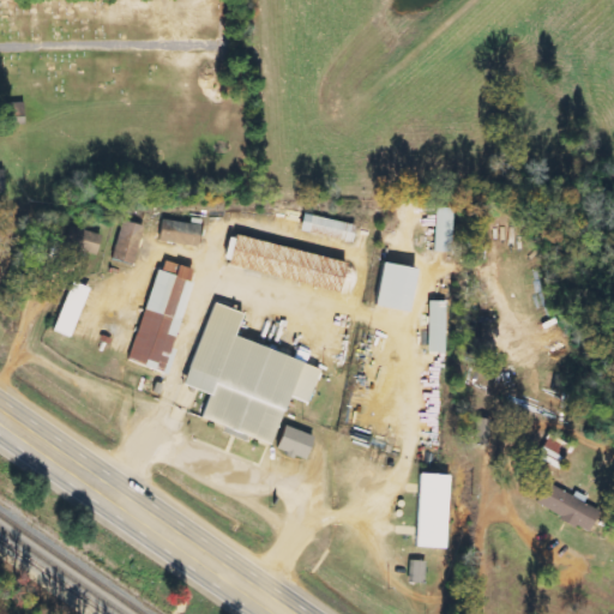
[(23,124),(24,103),(10,102),(8,124),(23,124)]
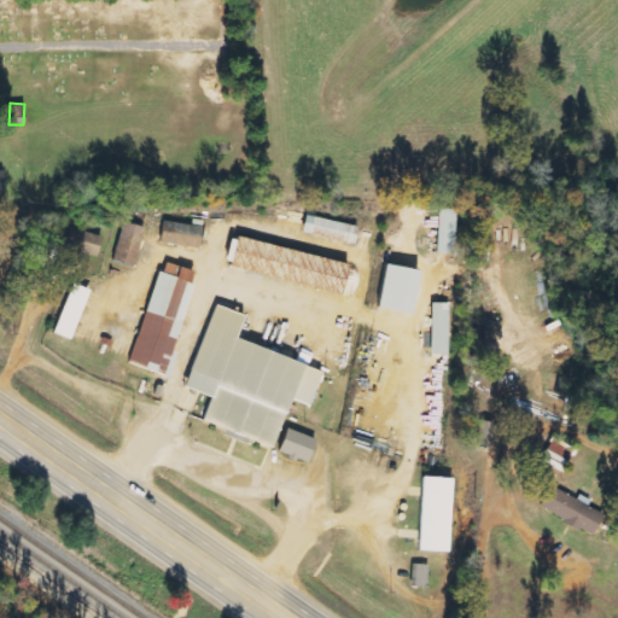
[(454,254),(455,209),(437,209),(436,254),(454,254)]
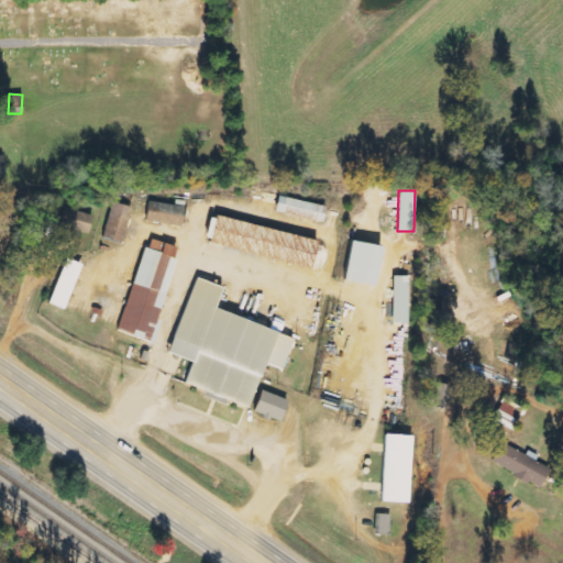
[(326,206),(278,196),(275,212),(322,222),(326,206)]
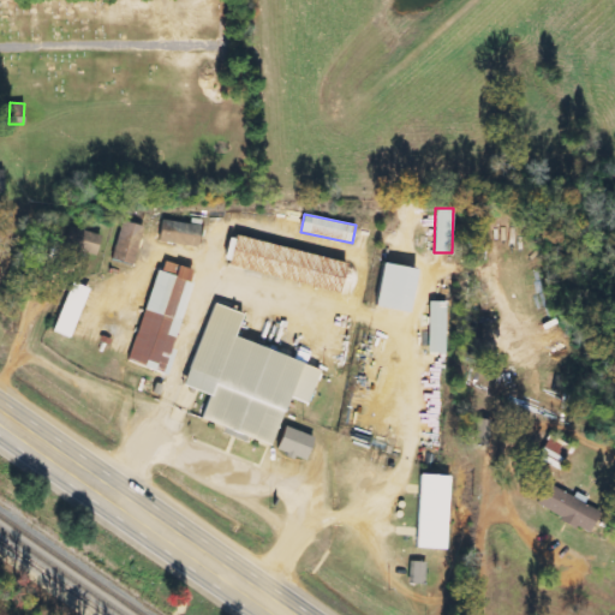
[(144,226),(123,221),(112,258),(132,264),(144,226)]
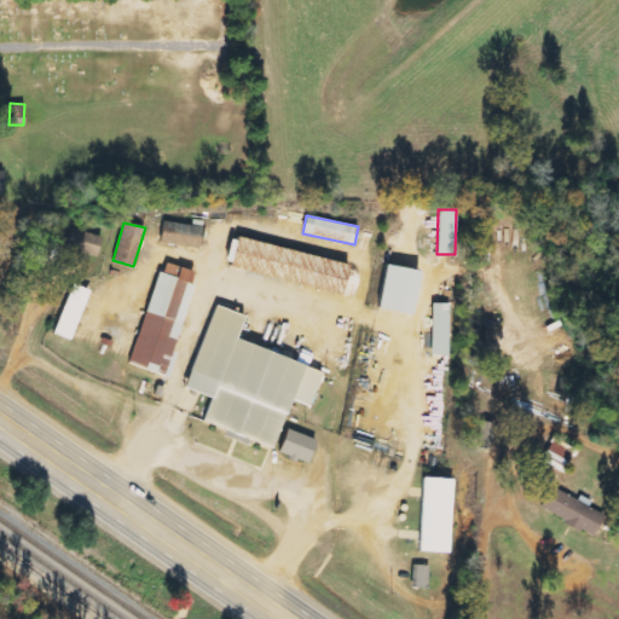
[(200,248),(202,226),(162,223),(160,244),(200,248)]
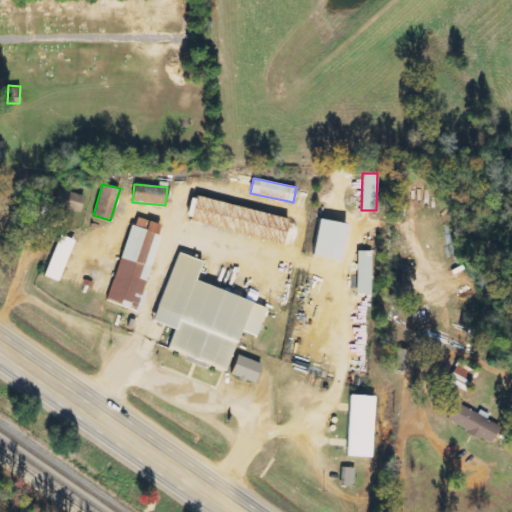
[(81,210),(84,194),(56,190),(53,206),(81,210)]
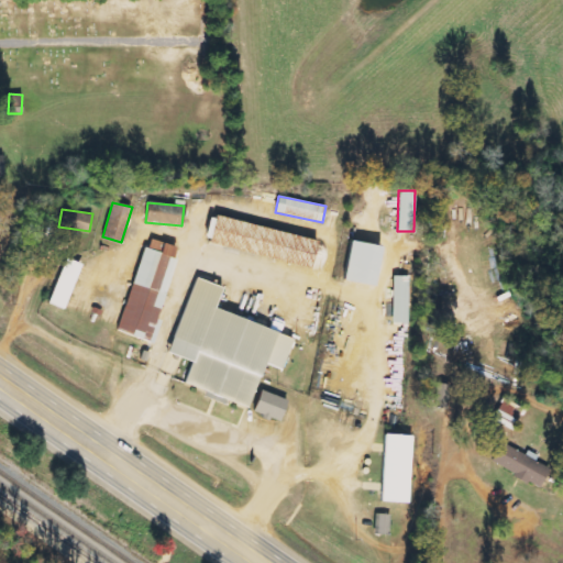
[(317,240),(214,216),(212,225),(209,225),(205,242),(310,268),(317,240)]
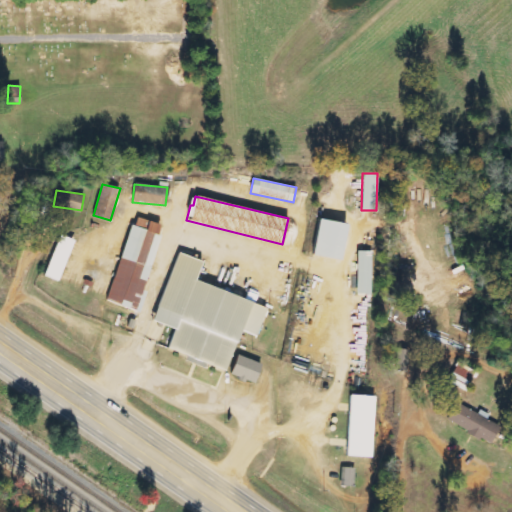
[(108,302),(139,310),(144,291),(144,290),(161,224),(131,216),(108,302)]
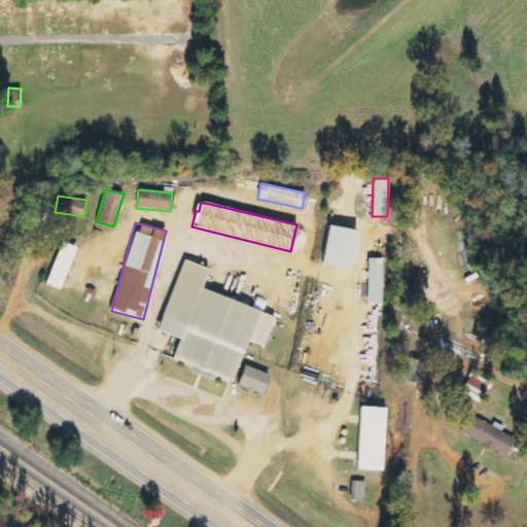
[(320,264),(350,267),(355,229),(325,225),(320,264)]
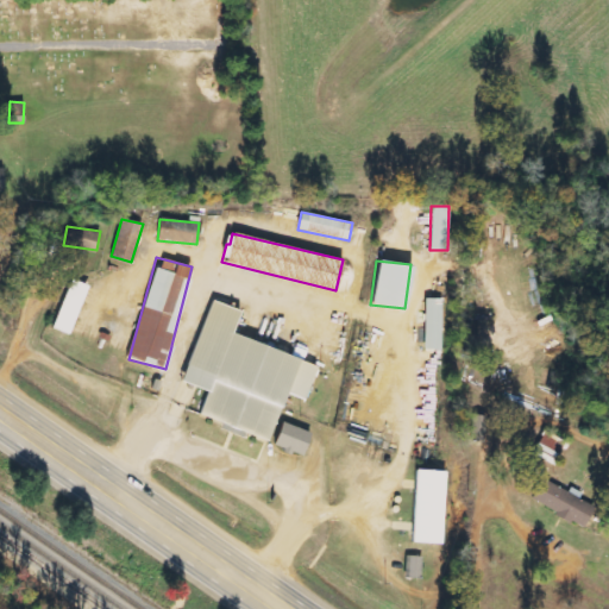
[(424,350),(441,350),(443,299),(425,297),(424,350)]
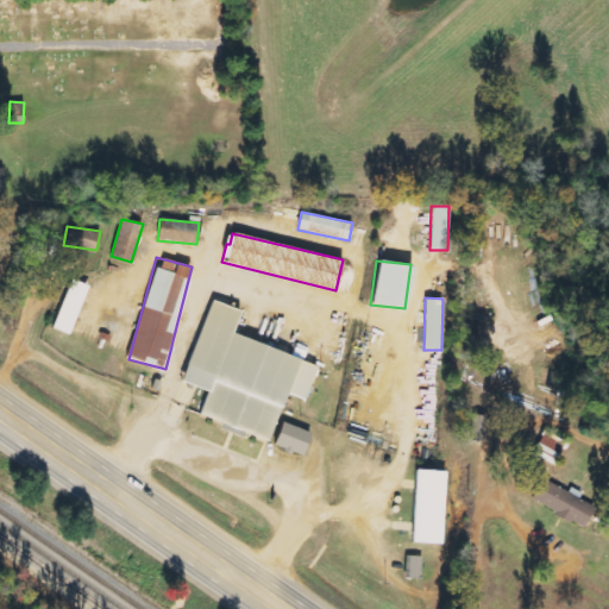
[(318,364),(232,334),(240,311),(211,300),(181,382),(206,391),(198,415),(269,441),(286,393),(305,400),(318,364)]
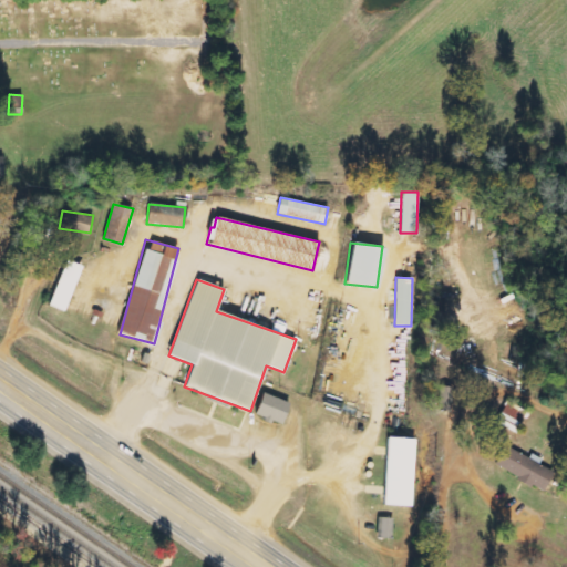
[(281,424),(288,402),(260,393),(254,415),(281,424)]
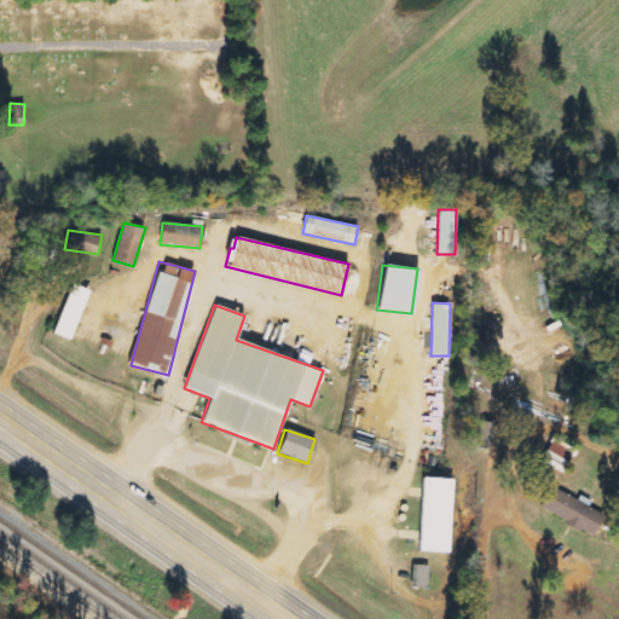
[(568,473),(577,447),(550,439),(542,464),(568,473)]
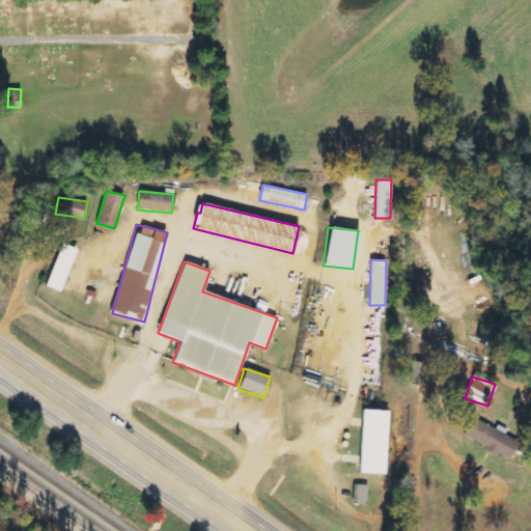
[(359,474),(385,474),(388,411),(362,410),(359,474)]
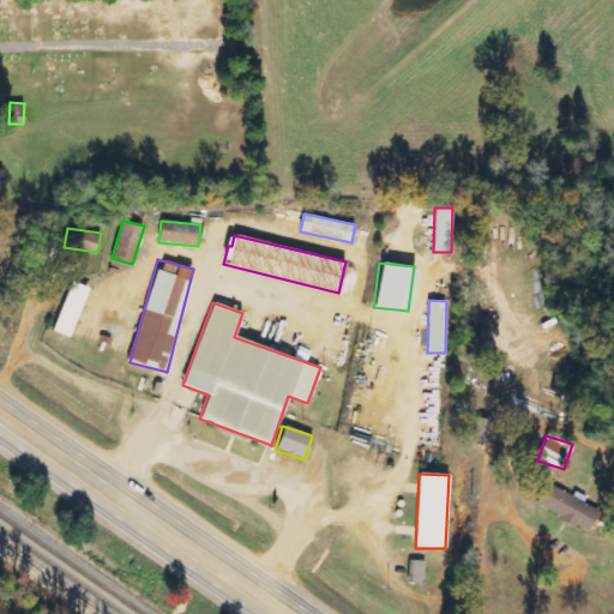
[(589,531),(599,509),(545,483),(534,506),(589,531)]
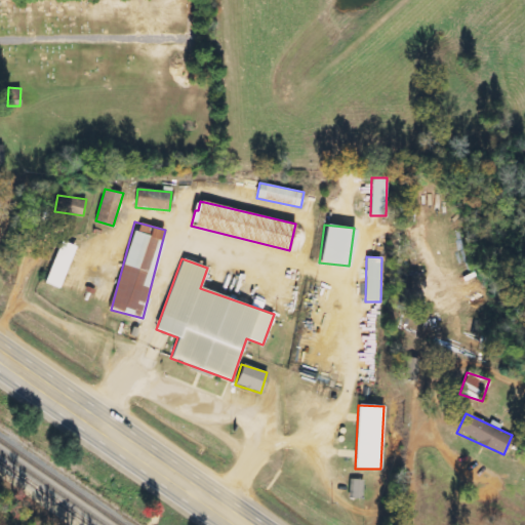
[(364,481),(351,479),(348,497),(361,499),(364,481)]
